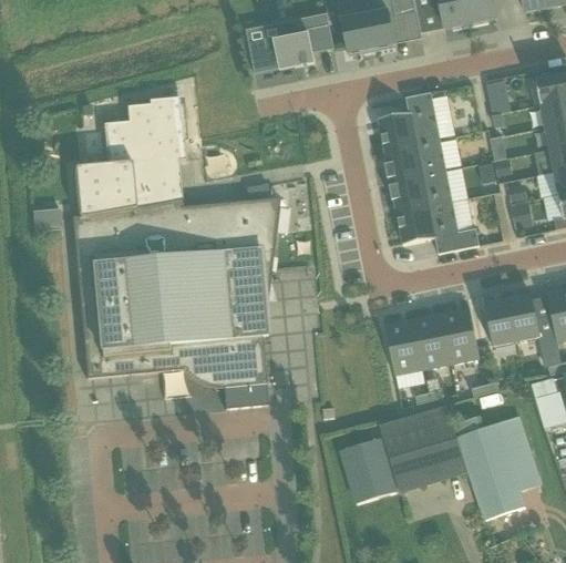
[(390,0),(394,16),(395,16),(395,14),(413,11),(413,12),(415,11),(413,0),(390,0)]
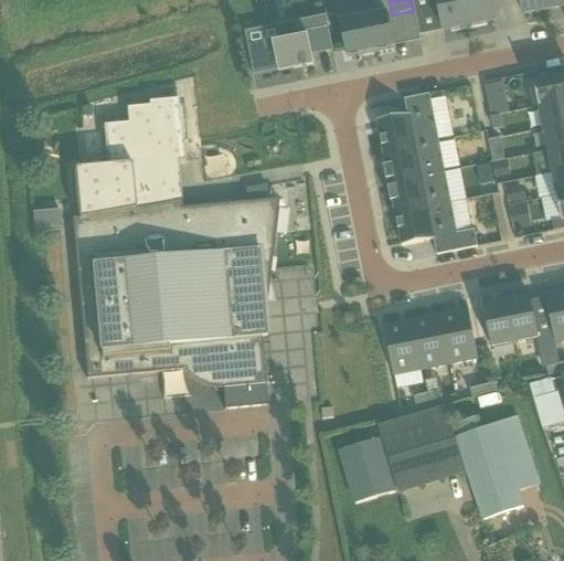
[(412,0),(414,11),(433,7),(431,0),(412,0)]
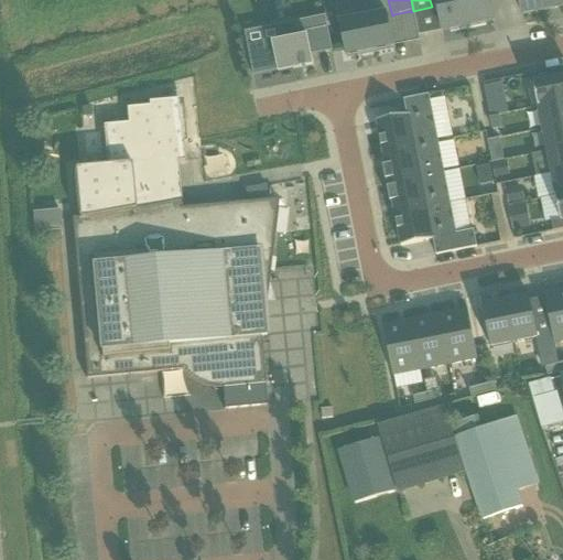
[(450,27),(450,29),(467,25),(462,0),(435,0),(442,28),(450,27)]
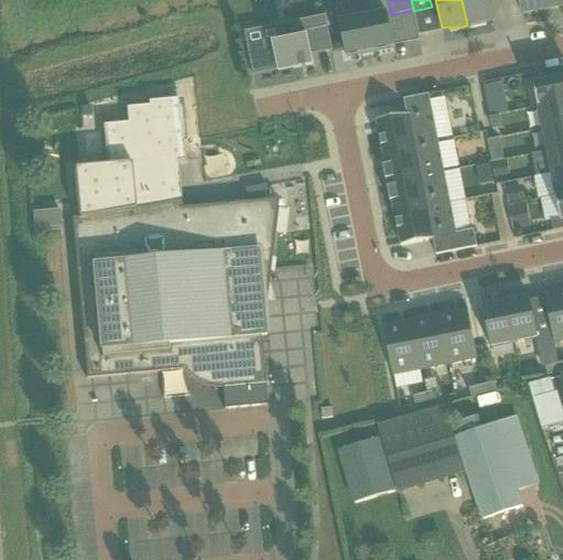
[(462,0),(467,25),(485,22),(485,19),(493,18),(489,0),(462,0)]
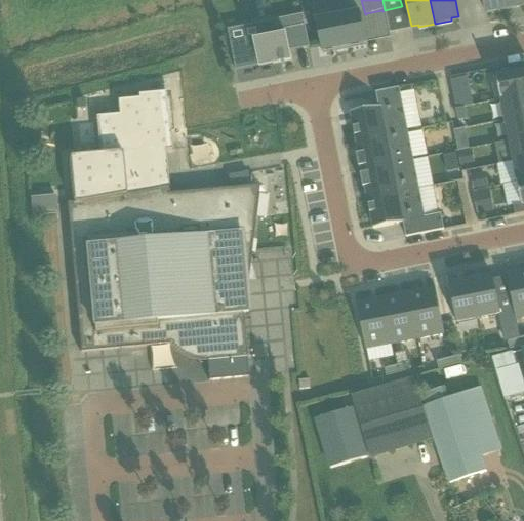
[(483,0),(486,11),(508,6),(506,0),(483,0)]
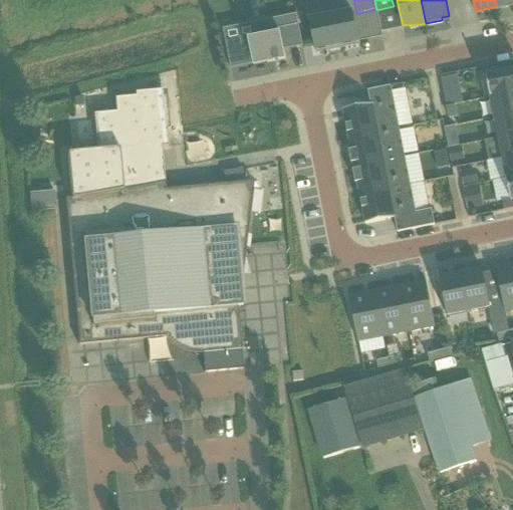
[(309,17),(315,48),(327,46),(327,49),(340,46),(340,43),(356,40),(350,9),(309,17)]
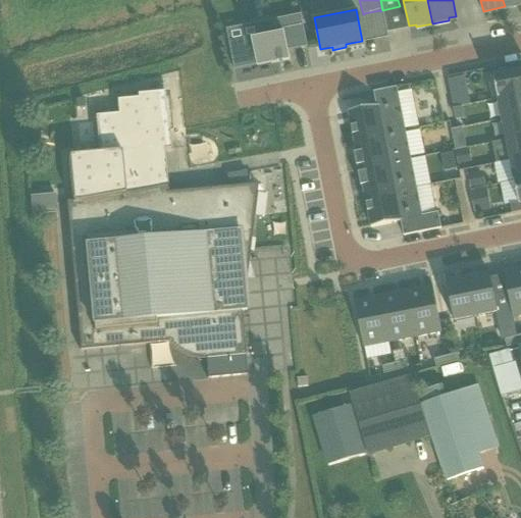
[(301,12),(257,20),(260,36),(228,42),(233,67),(269,60),(270,61),(289,57),(288,48),(307,44),(301,12)]
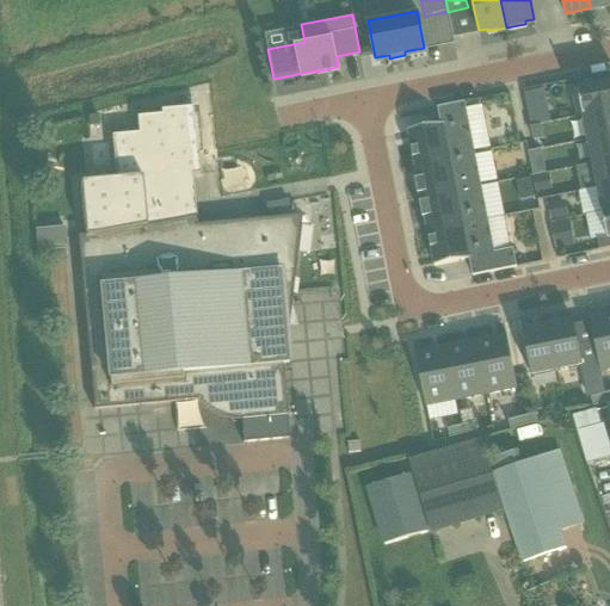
[(577,113),(609,106),(609,79),(571,87),(577,113)]
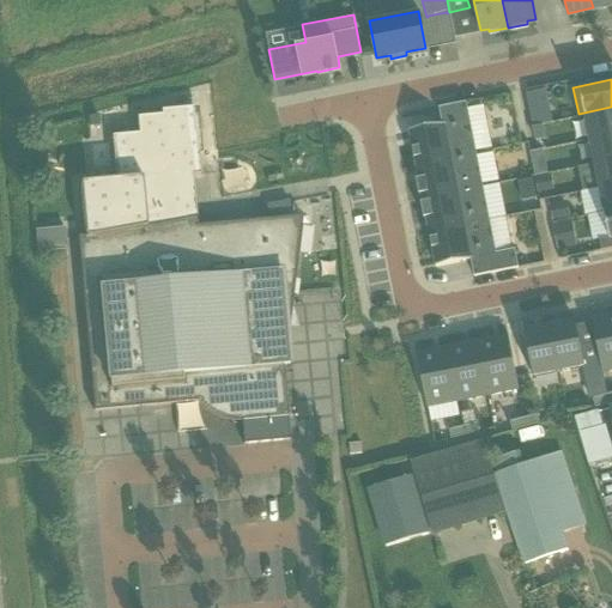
[(408,128),(414,162),(476,150),(468,116),(465,99),(437,104),(441,121),(408,128)]
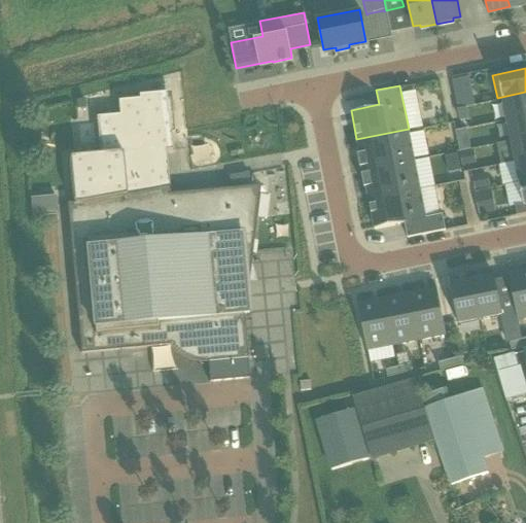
[(454,94),(456,106),(465,104),(474,102),(471,90),(454,94)]
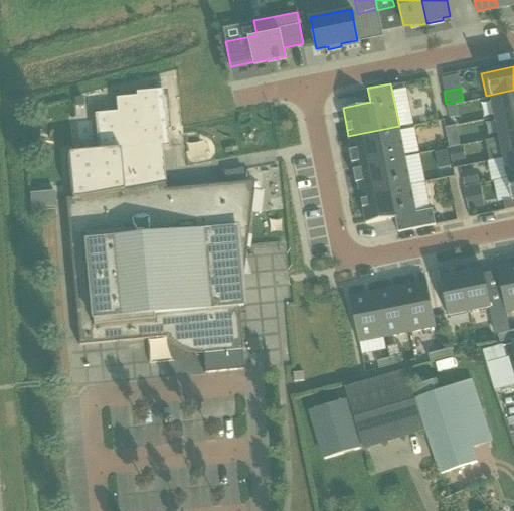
[(491,96),(494,115),(513,111),(513,90),(486,96),(486,97),(491,96)]
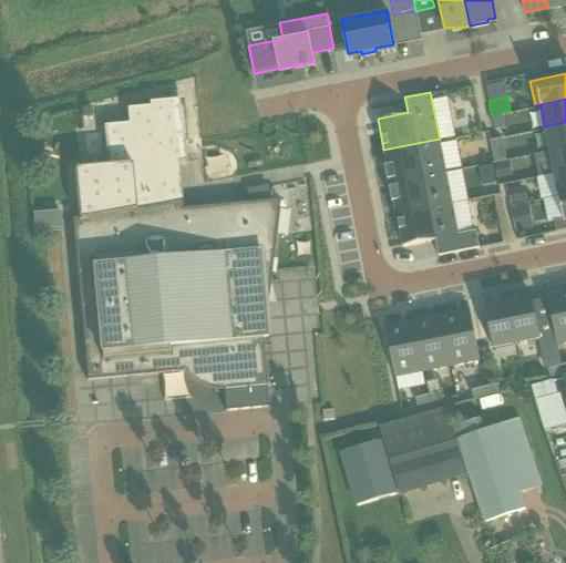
[(74,166),(79,216),(71,216),(85,378),(184,368),(189,375),(195,378),(202,381),(208,384),(215,385),(222,385),(222,387),(224,409),(266,405),(265,384),(260,335),(266,335),(261,280),(268,280),(277,207),(275,207),(274,206),(271,205),(270,204),(269,203),(269,202),(268,200),(268,198),(178,206),(179,215),(162,216),(157,161),(184,159),(178,101),(125,105),(126,125),(106,128),(110,163),(74,166)]
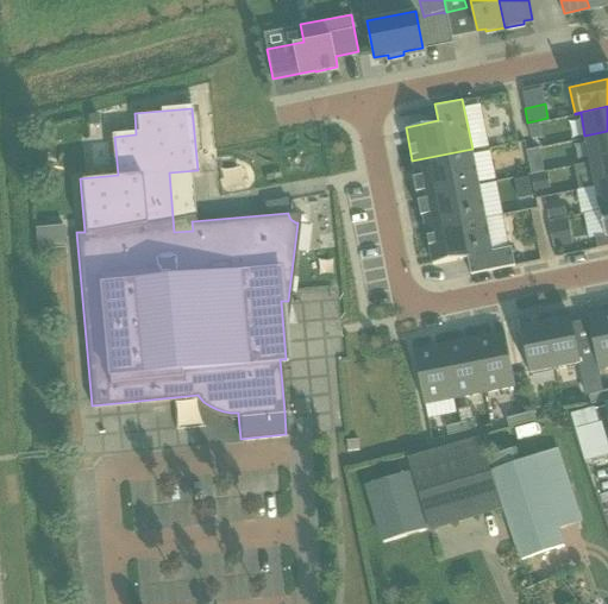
[(96,111),(87,112),(86,112),(87,121),(96,121),(96,111)]
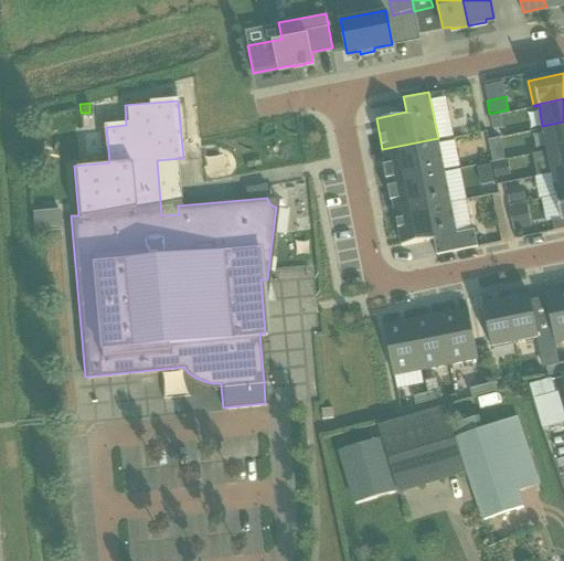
[(497,113),(488,114),(490,127),(499,126),(497,113)]
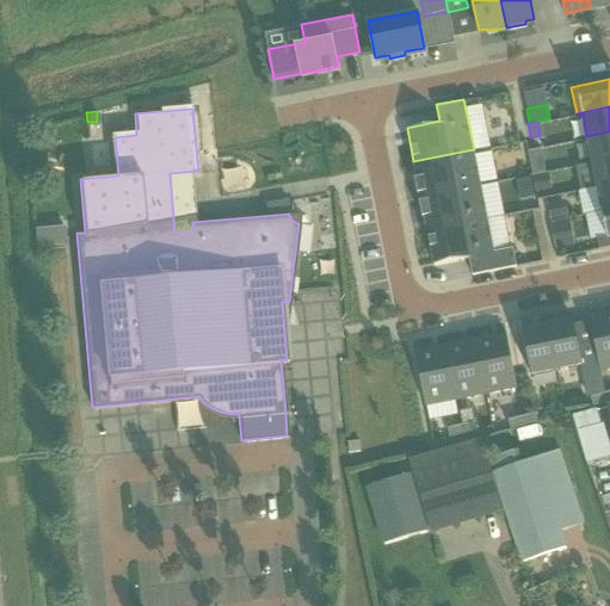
[(591,161),(609,156),(609,131),(586,136),(591,161)]
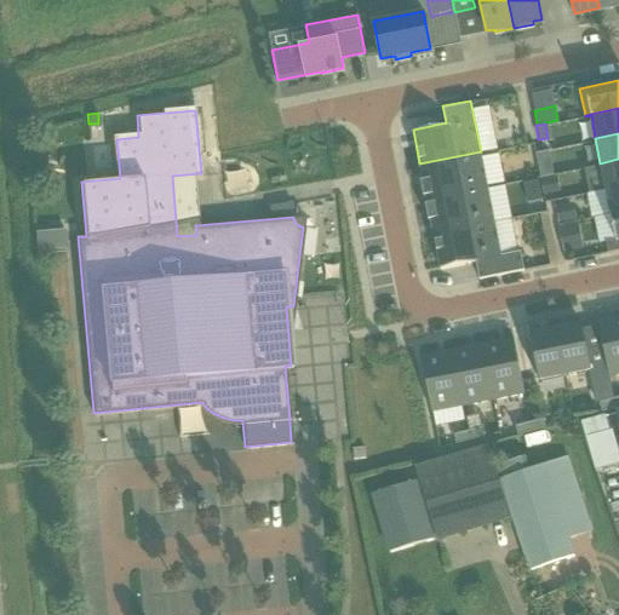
[(487,185),(481,151),(419,164),(423,178),(420,178),(424,194),(425,194),(427,197),(487,185)]
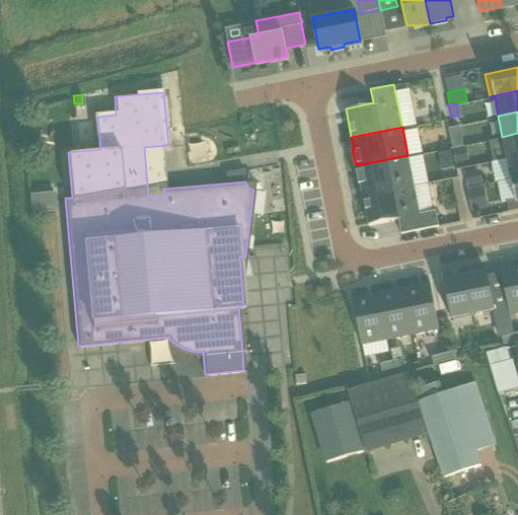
[(460,132),(449,134),(452,147),(463,145),(460,132)]
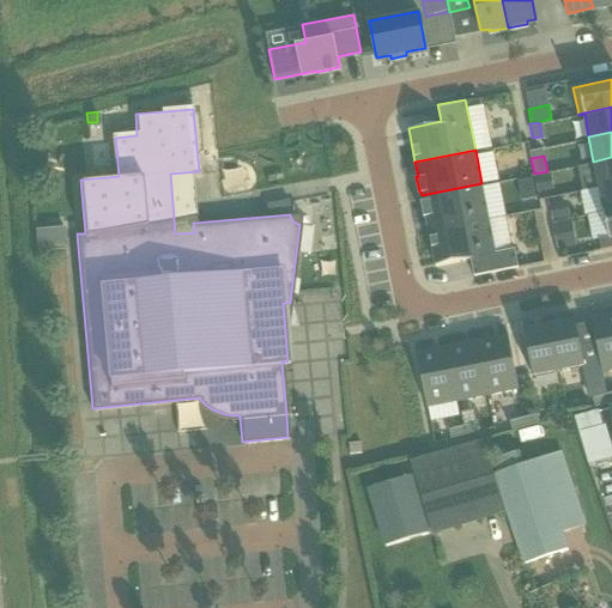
[(611,182),(611,157),(593,162),(598,186),(611,182)]
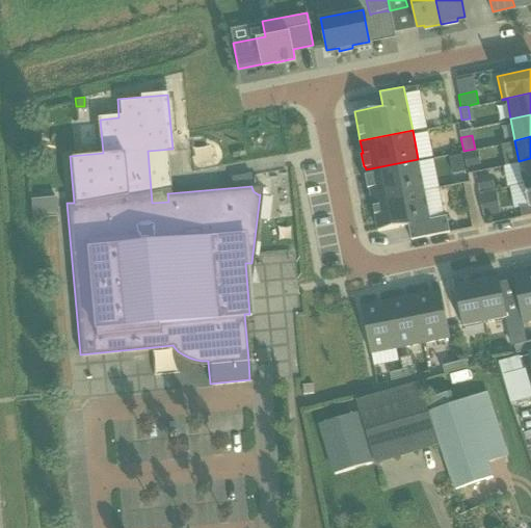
[(463,152),(467,165),(480,162),(477,149),(463,152)]
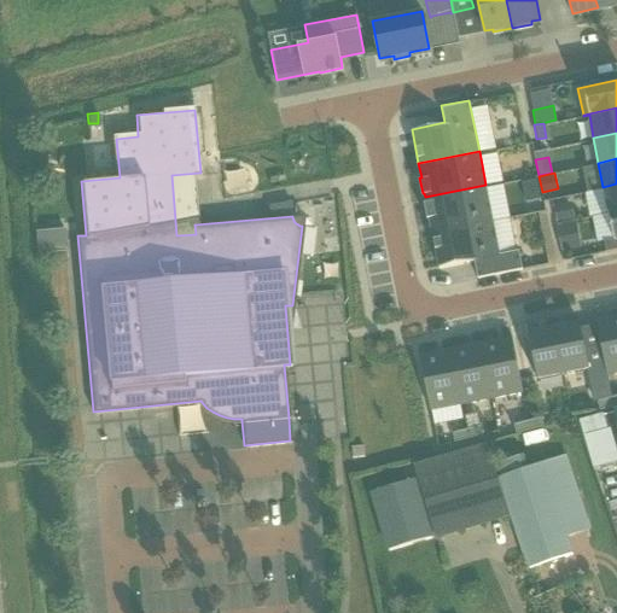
[(534,177),(521,180),(524,199),(537,197),(534,177)]
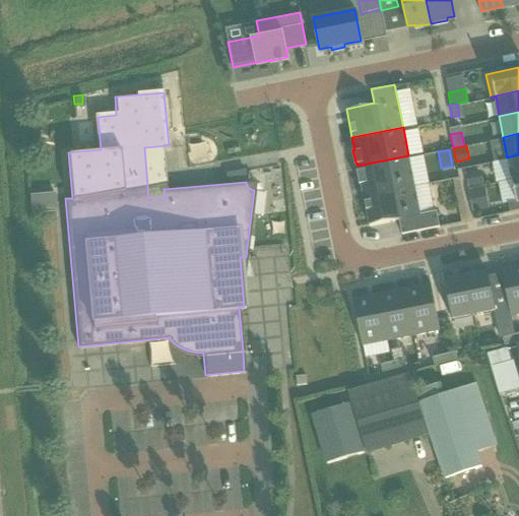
[(518,154),(507,157),(511,178),(518,176),(518,154)]
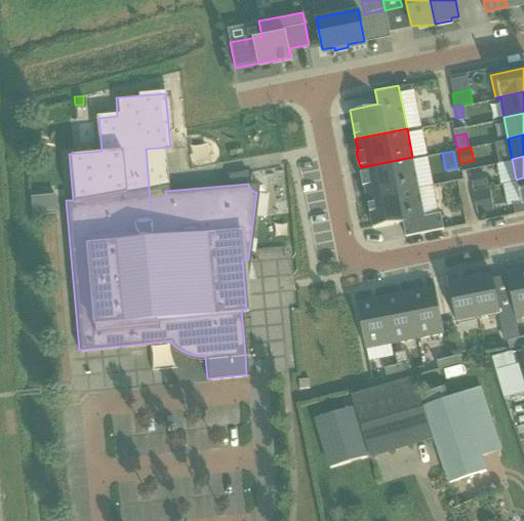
[(364,184),(366,196),(418,186),(412,157),(361,167),(362,171),(360,171),(362,185),(364,184)]
